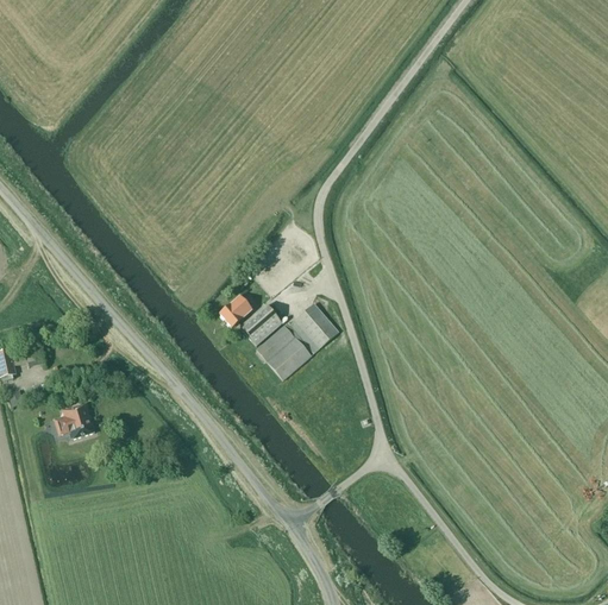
[(239,295),(220,313),(232,326),(251,309),(239,295)]
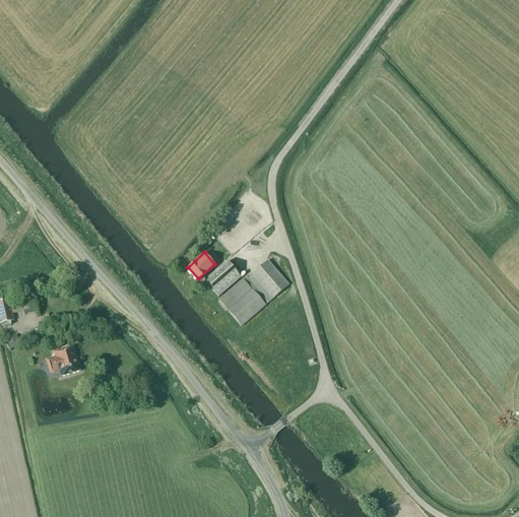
[(242,324),(289,282),(266,256),(250,270),(250,271),(219,299),(242,324)]
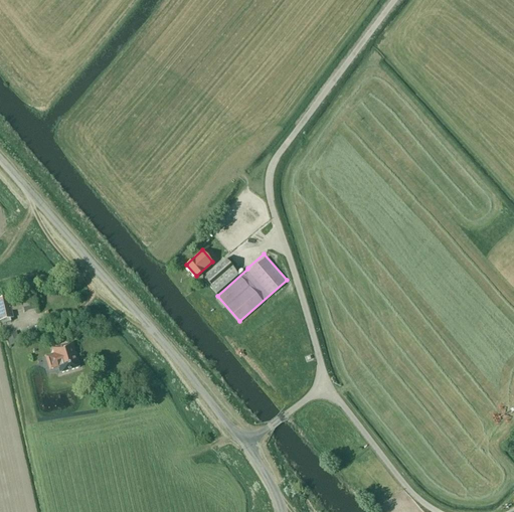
[(238,273),(224,257),(203,276),(216,292),(238,273)]
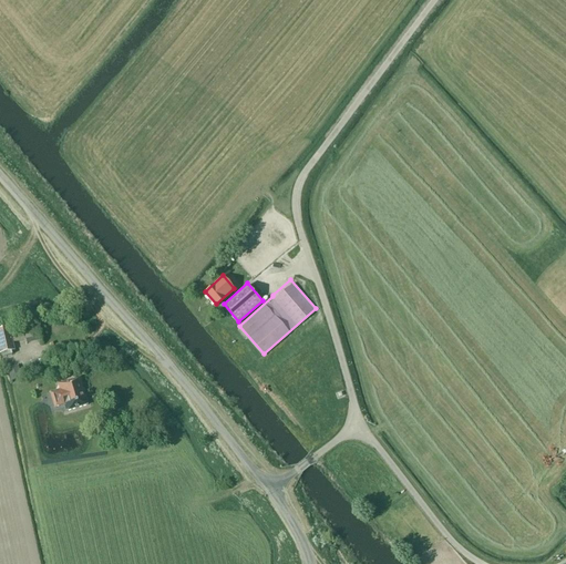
[(40,334),(35,319),(0,326),(0,350),(16,347),(13,340),(40,334)]
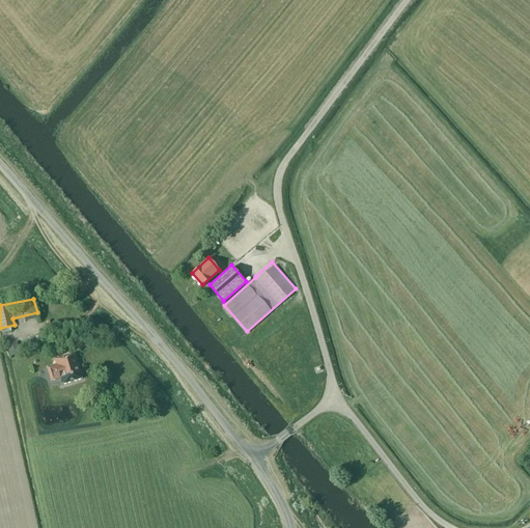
[(78,358),(75,351),(54,357),(56,362),(47,365),(52,381),(60,378),(62,383),(83,376),(79,361),(77,362),(76,358),(78,358)]
